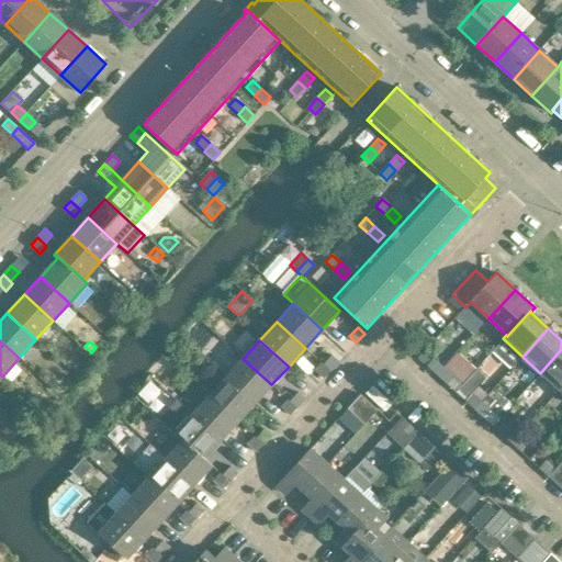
[(561,386),(561,349),(540,373),(559,390),(561,386)]
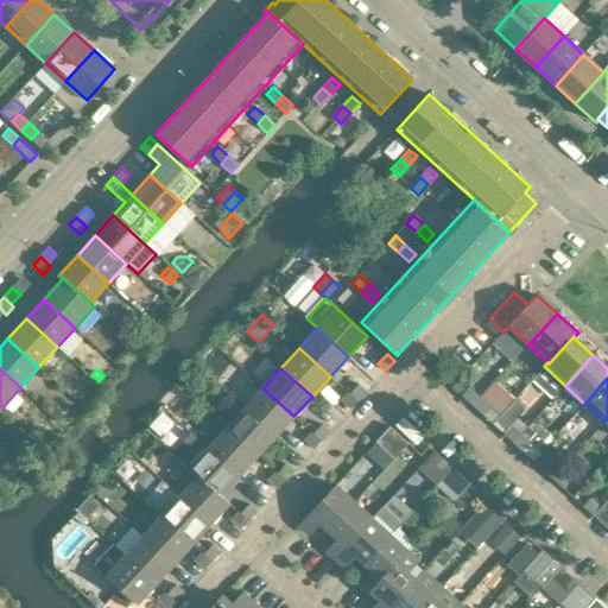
[(480,398),(473,406),(493,424),(514,399),(495,381),(480,398)]
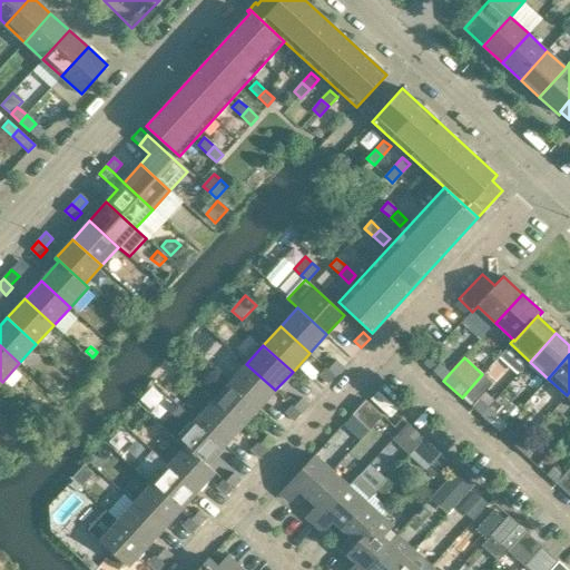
[(336,361),(328,370),(335,376),(344,367),(336,361)]
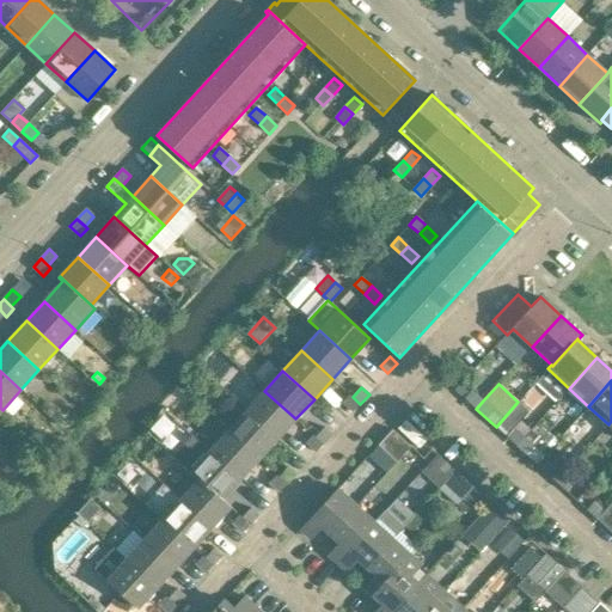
[(277,439),(295,418),(264,391),(246,410),(277,439)]
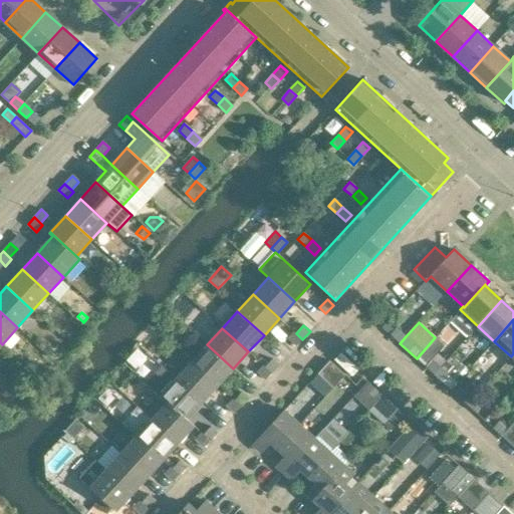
[(397,328),(391,334),(400,343),(406,336),(397,328)]
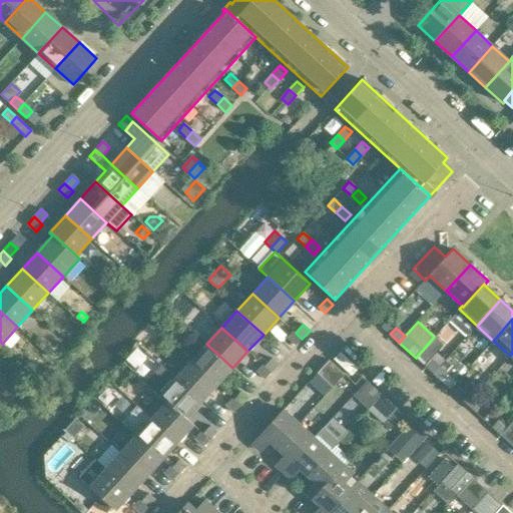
[(288,338),(296,345),(302,339),(296,333),(293,331),(288,338)]
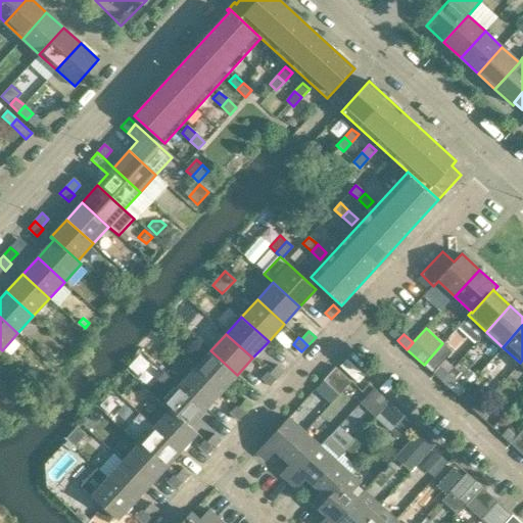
[(432,373),(441,381),(447,374),(438,366),(452,351),(442,343),(424,365),(432,373)]
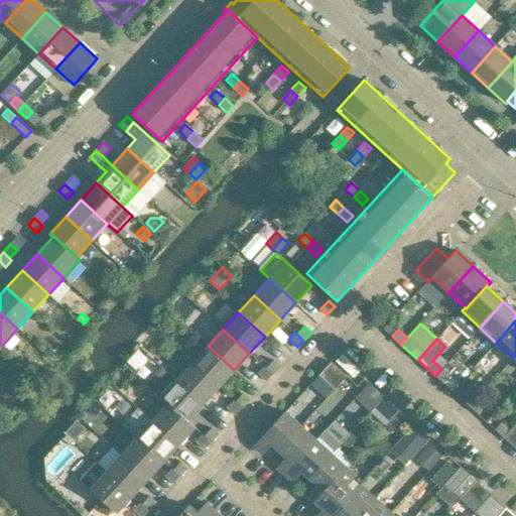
[(208,346),(191,363),(219,387),(234,370),(208,346)]
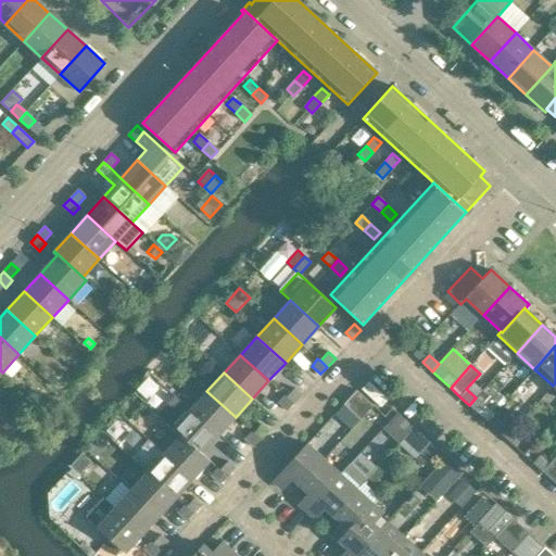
[(293,404),(302,394),(294,389),(287,397),(293,404)]
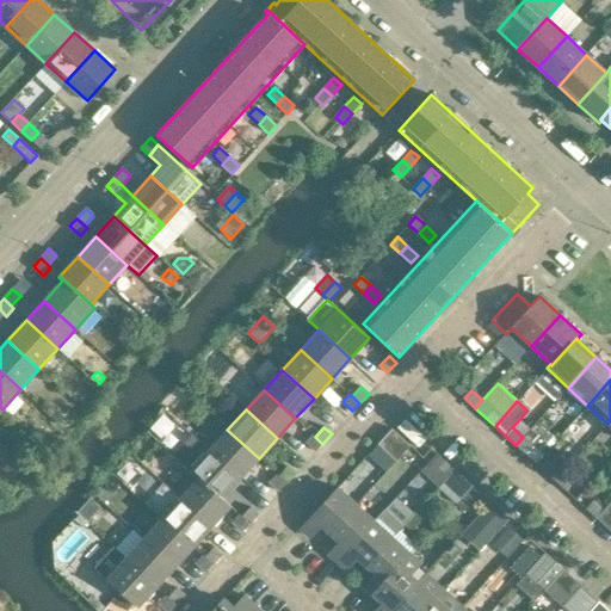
[(392,429),(377,444),(396,462),(411,446),(392,429)]
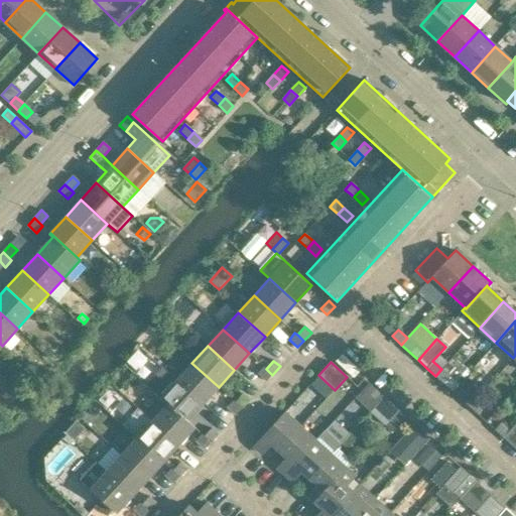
[(203,404),(219,387),(191,363),(176,380),(203,404)]
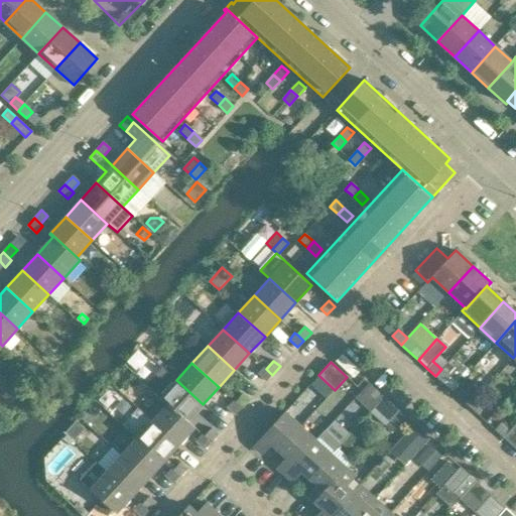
[(203,404),(176,380),(162,367),(146,385),(167,404),(187,421),(187,420),(203,404)]
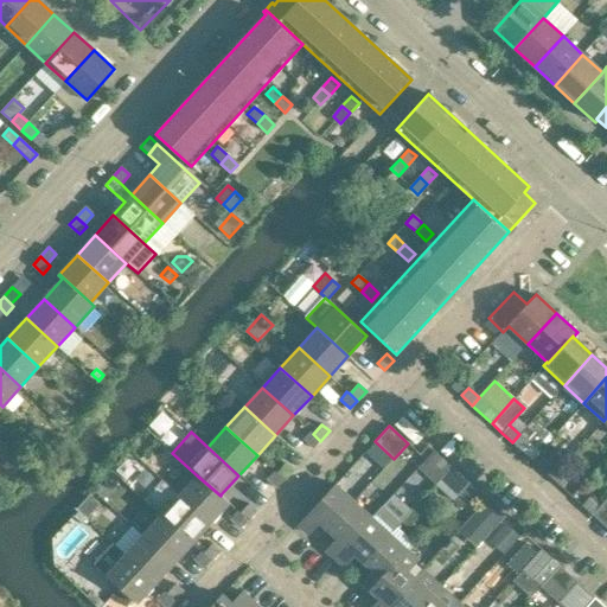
[(304,439),(313,448),(320,441),(313,434),(311,432),(304,439)]
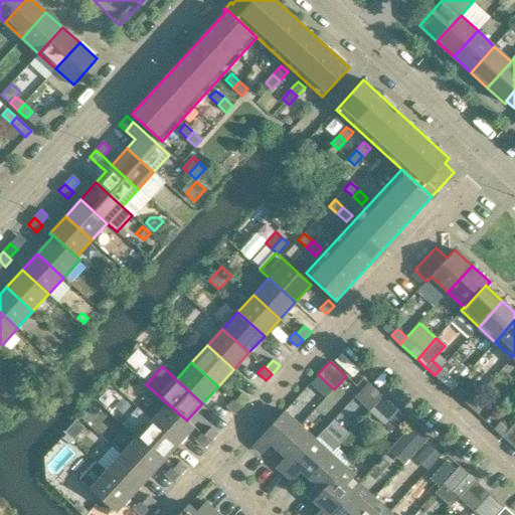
[(449,376),(441,368),(435,375),(443,382),(449,376)]
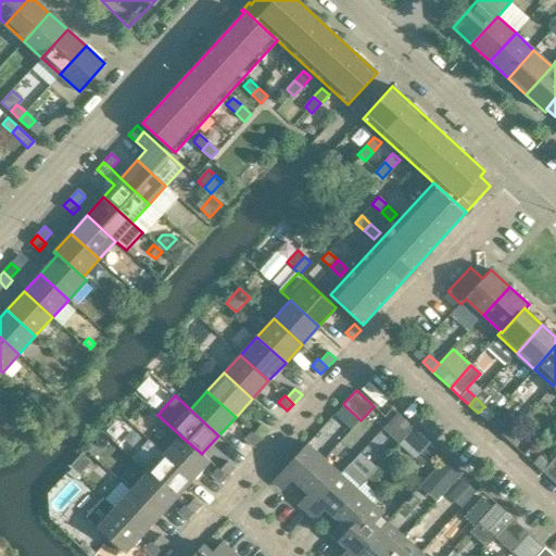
[(494,415),(488,421),(496,430),(512,413),(503,405),(494,415)]
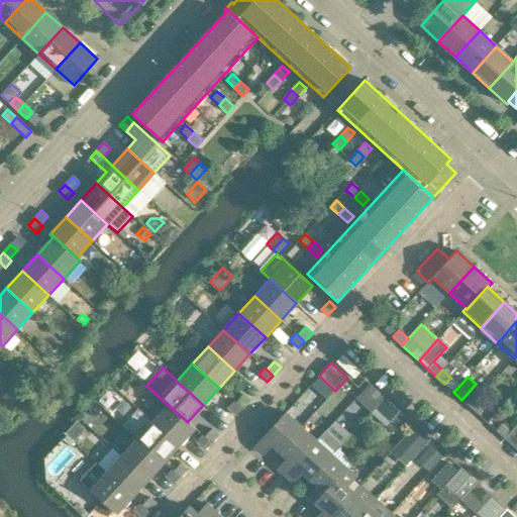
[(384,397),(381,394),(370,384),(362,392),(377,405),(384,397)]
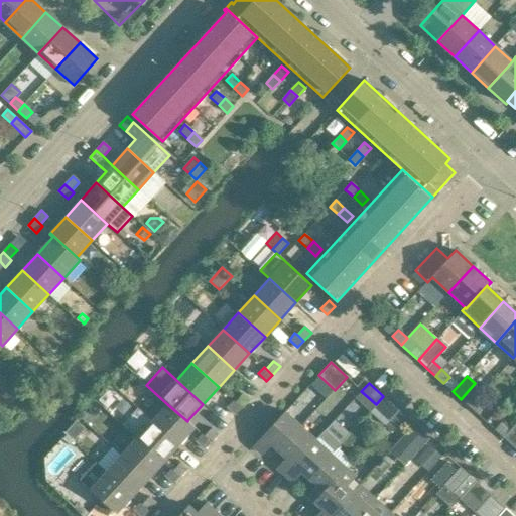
[(8,386),(3,390),(3,397),(9,402),(16,393),(8,386)]
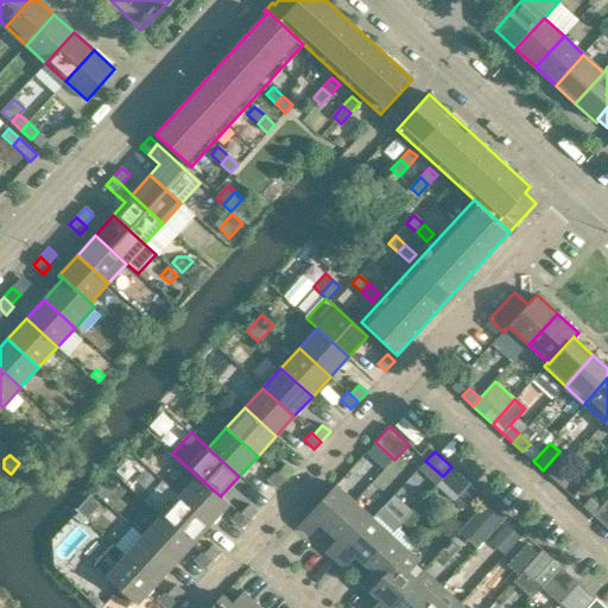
[(286,464),(277,474),(285,481),(293,472),(286,464)]
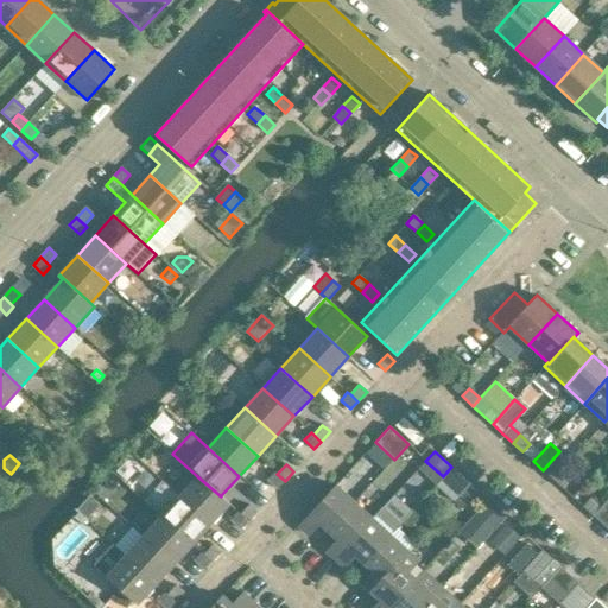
[(451,467),(443,476),(461,494),(470,485),(464,479),(451,467)]
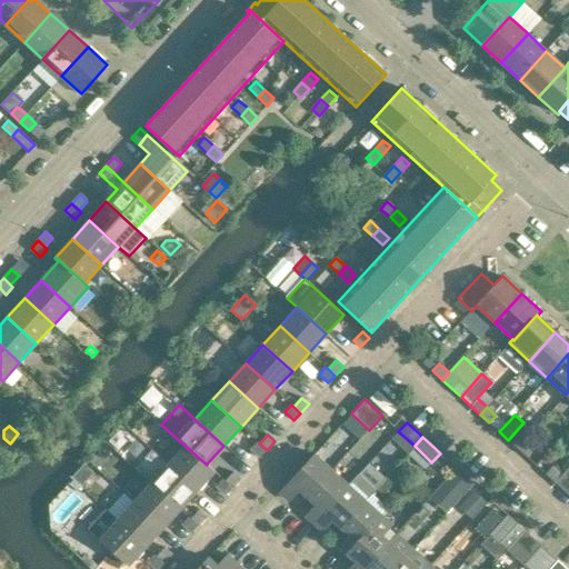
[(517,448),(527,457),(533,450),(523,441),(517,448)]
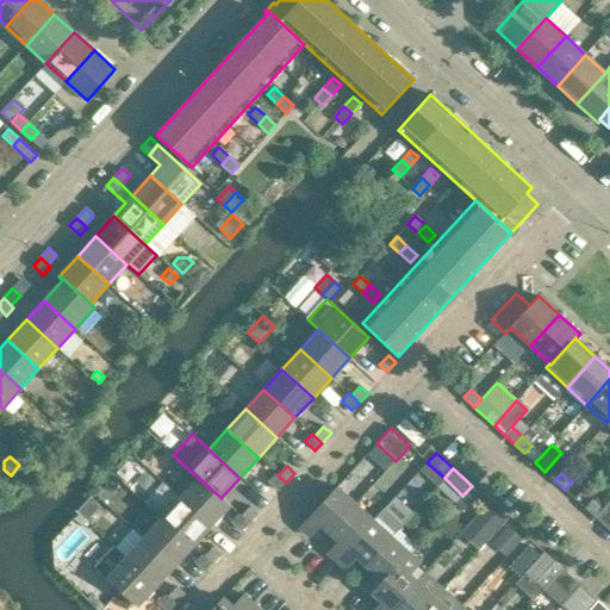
[(268,481),(279,491),(286,483),(278,475),(275,474),(268,481)]
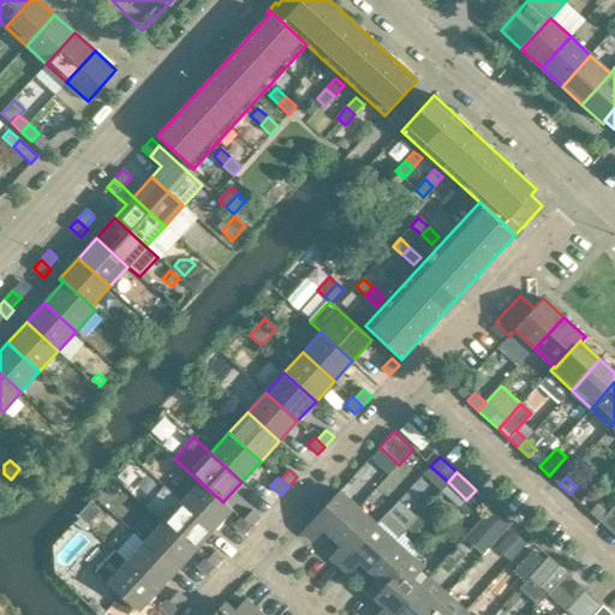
[(232,509),(224,501),(224,502),(199,482),(181,501),(213,530),(232,509)]
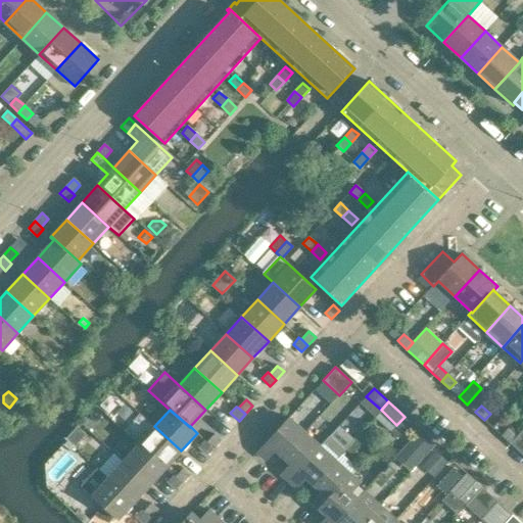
[(396,425),(390,432),(398,439),(412,424),(405,417),(396,425)]
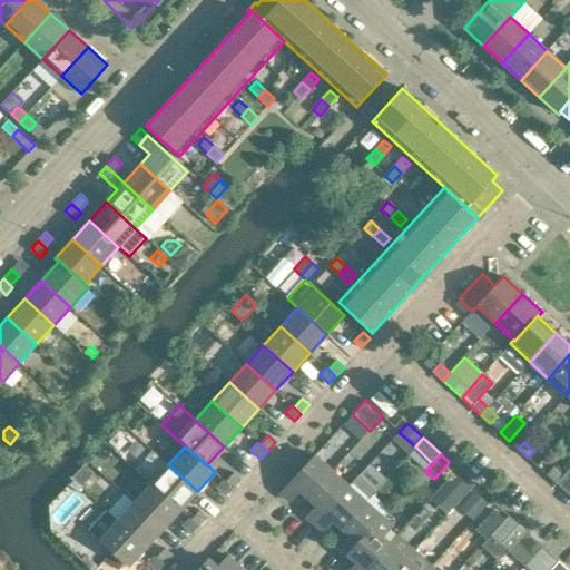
[(300,490),(307,498),(333,471),(315,455),(281,493),(290,501),(300,490)]
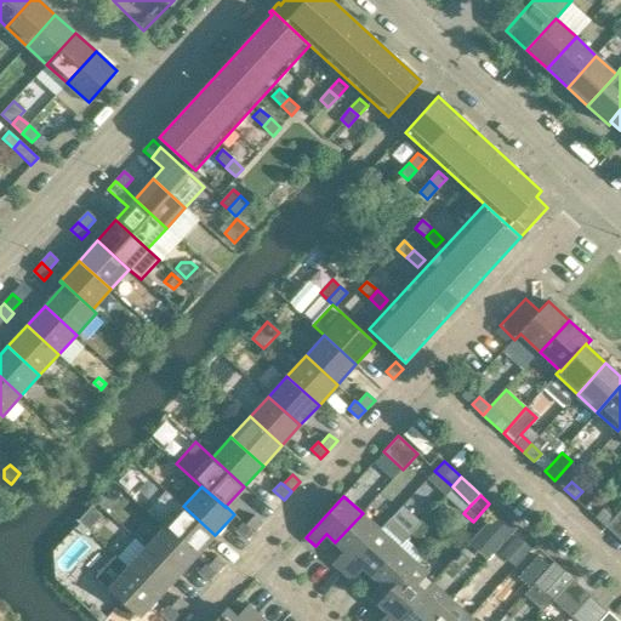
[(183,506),(165,527),(197,556),(215,535),(183,506)]
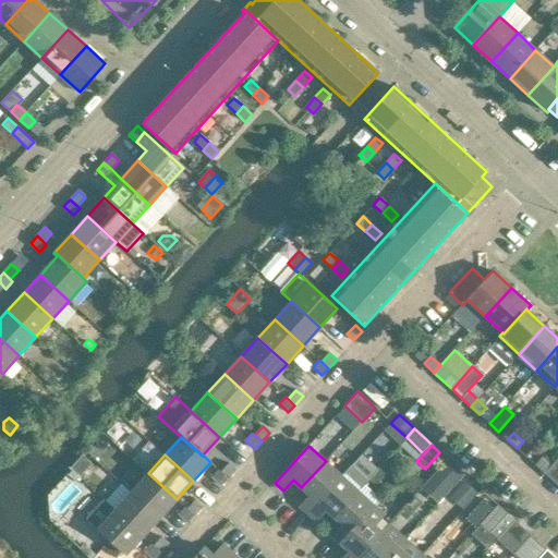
[(70,466),(73,470),(80,476),(89,465),(80,456),(70,466)]
